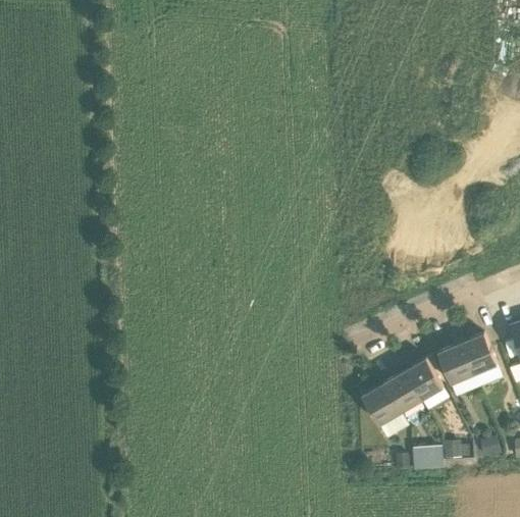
[(519,321),(508,325),(519,364),(519,321)]
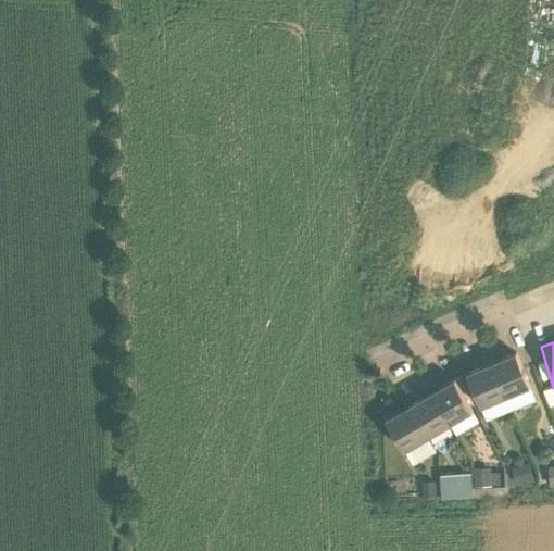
[(515,358),(490,368),(504,401),(529,391),(515,358)]
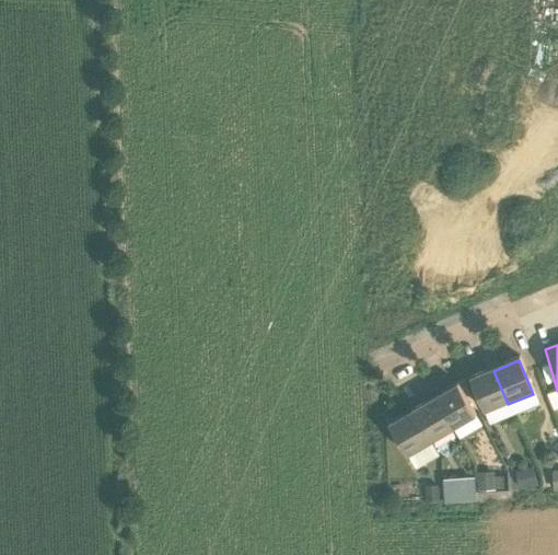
[(508,404),(493,371),(469,381),(483,415),(508,404)]
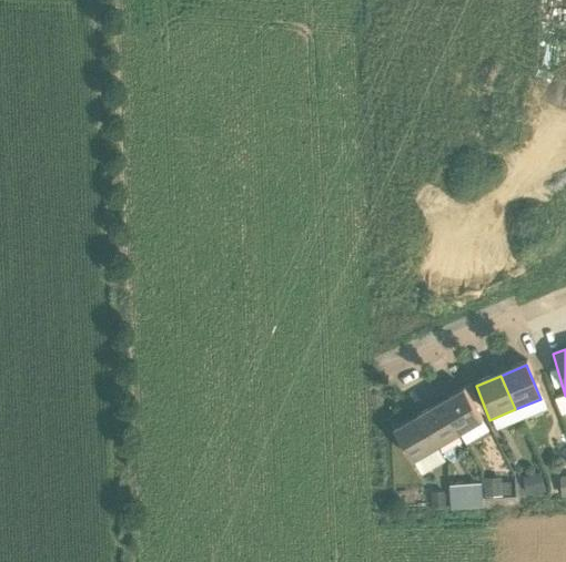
[(463,391),(440,406),(458,437),(482,423),(463,391)]
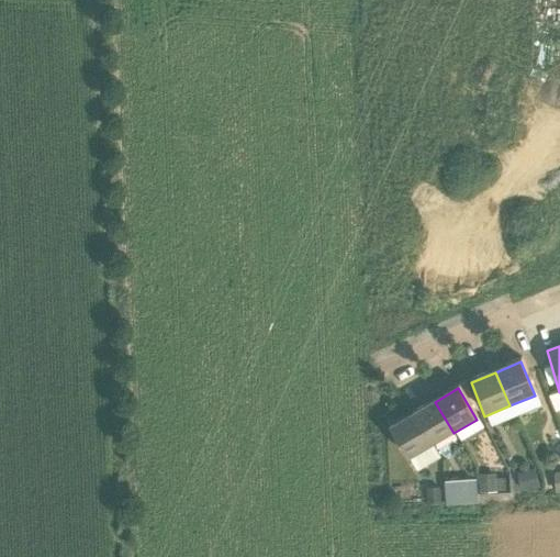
[(454,433),(435,402),(412,415),(430,447),(454,433)]
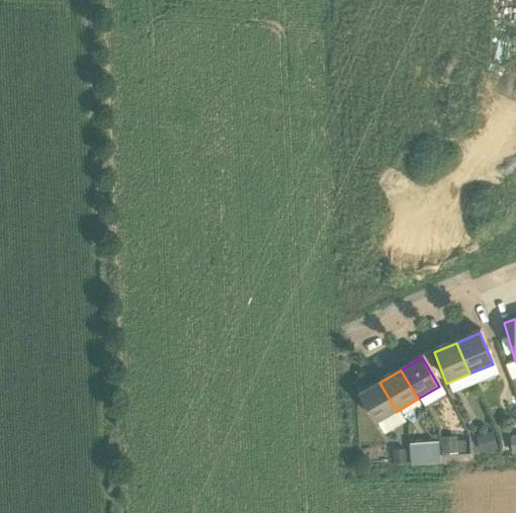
[(379,382),(359,396),(375,424),(397,412),(379,382)]
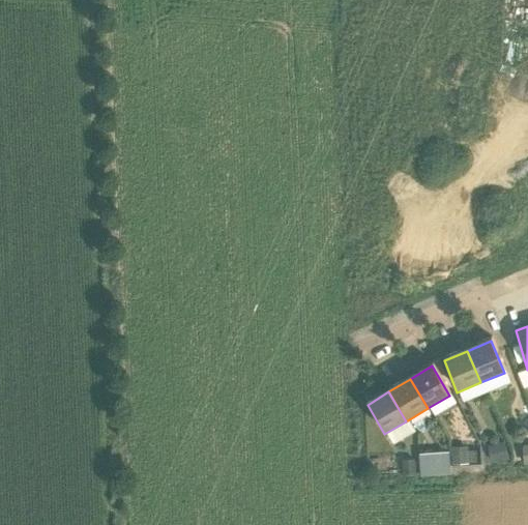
[(486,450),(491,467),(507,463),(503,445),(486,450)]
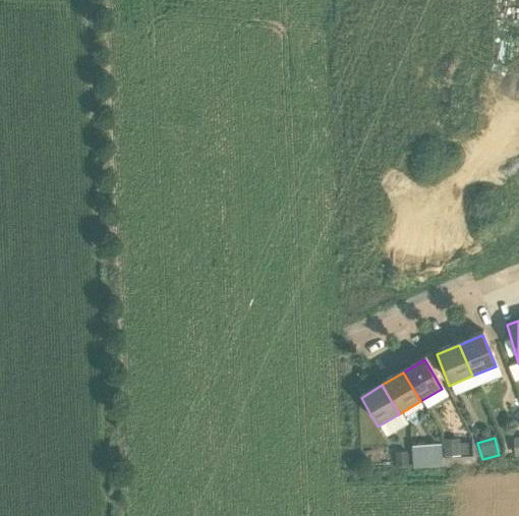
[(466,447),(457,448),(458,460),(467,459),(466,447)]
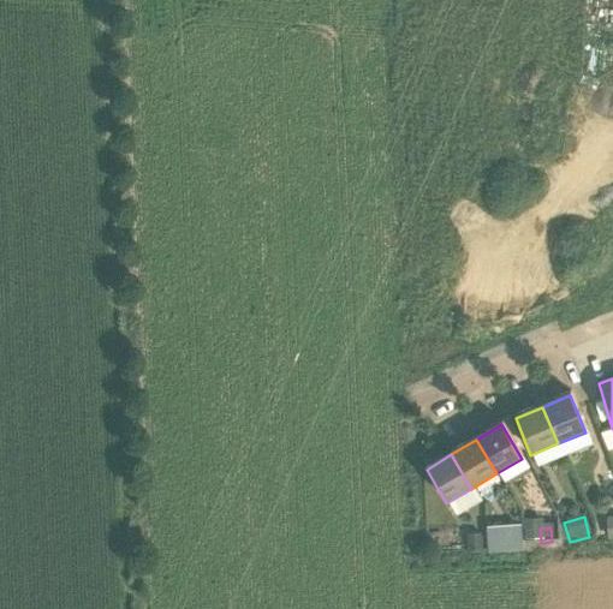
[(519,529),(486,531),(487,553),(521,550),(519,529)]
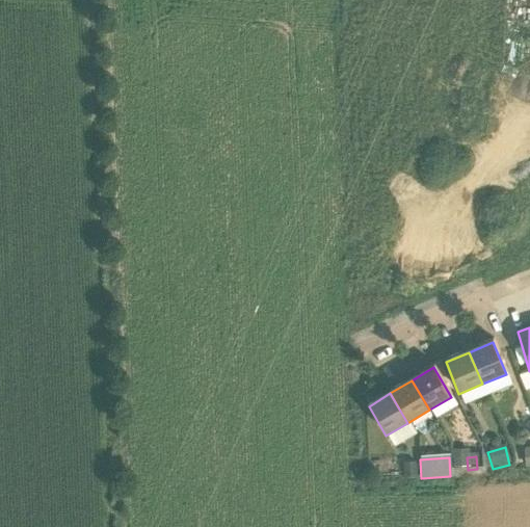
[(467,457),(453,457),(453,470),(468,470),(467,457)]
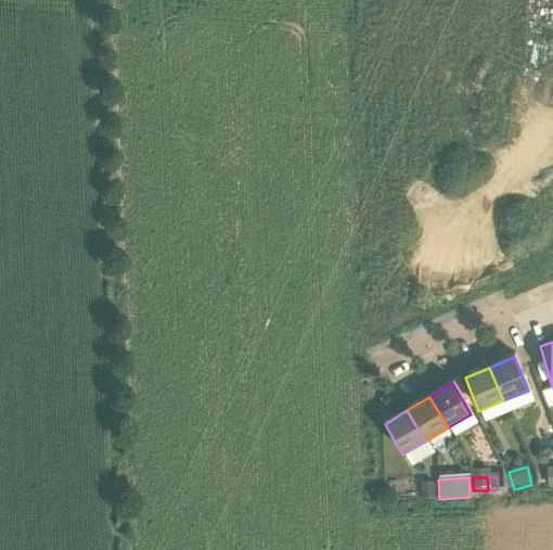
[(420,486),(421,500),(434,499),(434,485),(420,486)]
